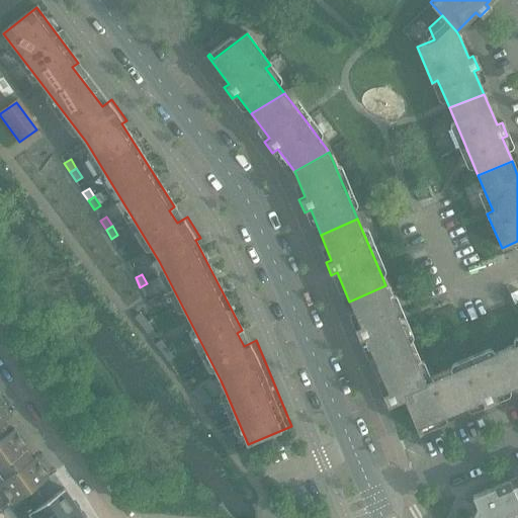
[(152,293),(147,283),(140,287),(145,296),(152,293)]
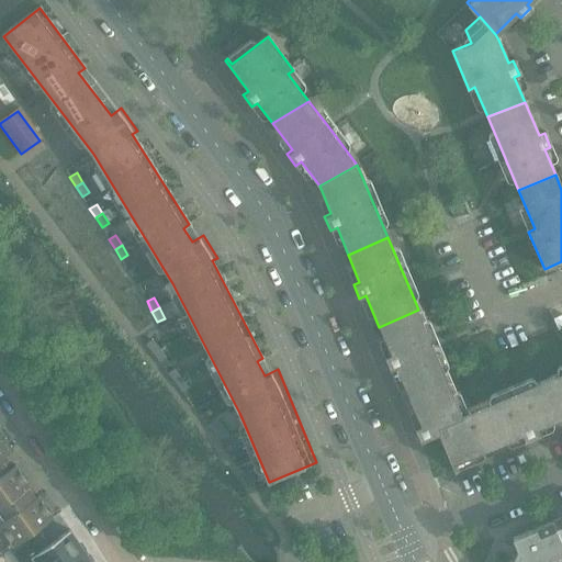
[(449,381),(434,345),(418,310),(379,327),(391,355),(384,357),(390,371),(396,368),(409,398),(449,381)]
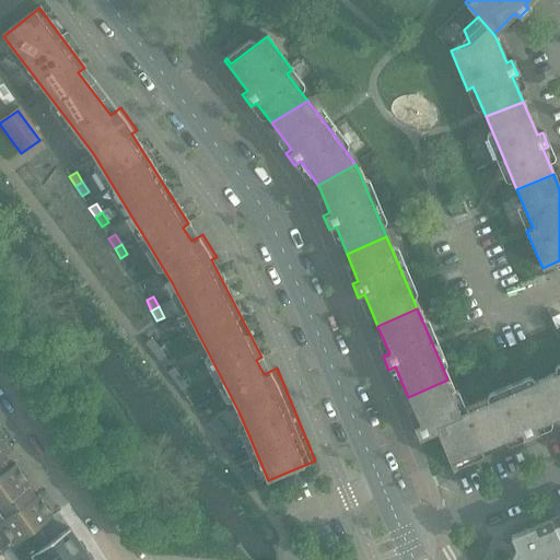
[(152,339),(146,343),(152,352),(159,348),(152,339)]
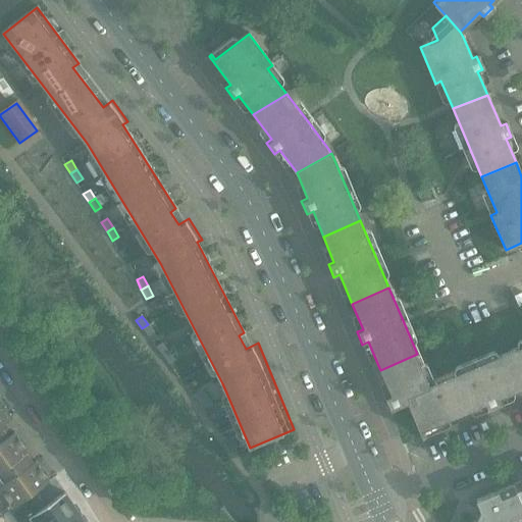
[(154,332),(148,324),(142,328),(148,337),(154,332)]
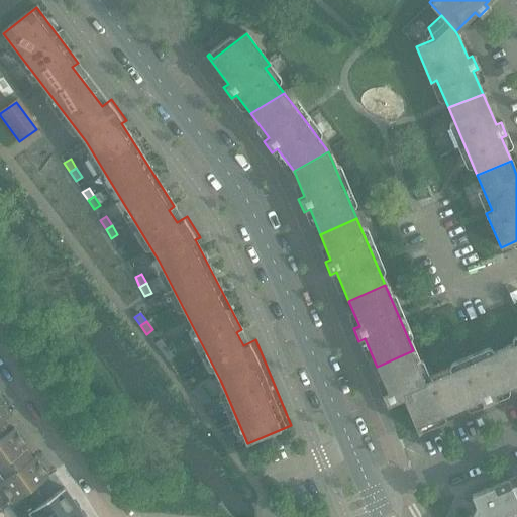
[(162,352),(168,348),(161,340),(154,344),(162,352)]
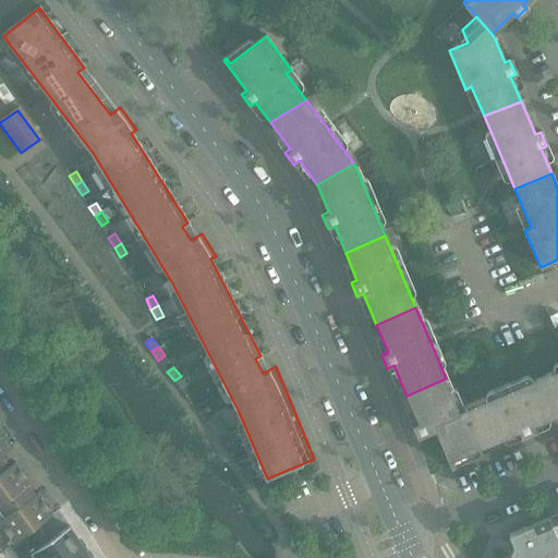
[(557,370),(543,376),(557,412),(557,370)]
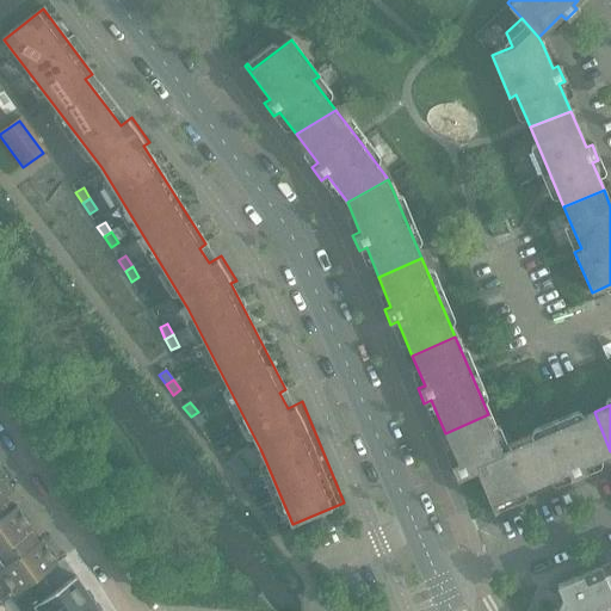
[(205,421),(198,412),(191,417),(198,426),(205,421)]
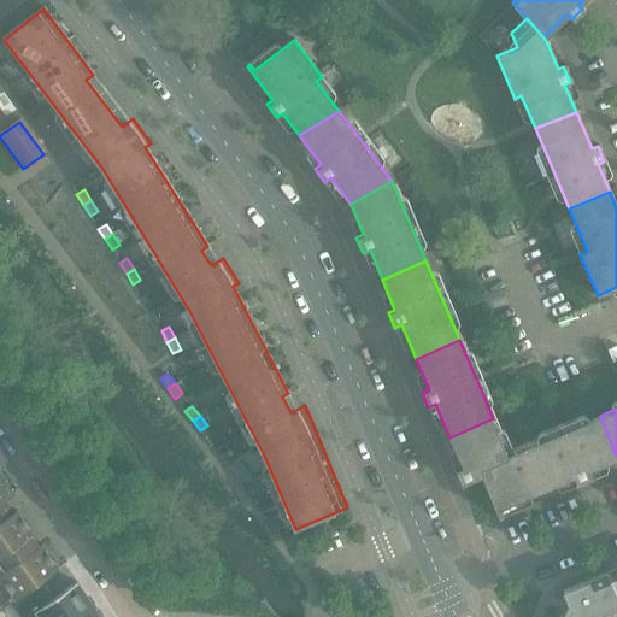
[(616,458),(616,456),(600,416),(526,448),(542,491),(573,477),(575,483),(591,477),(588,471),(616,458)]
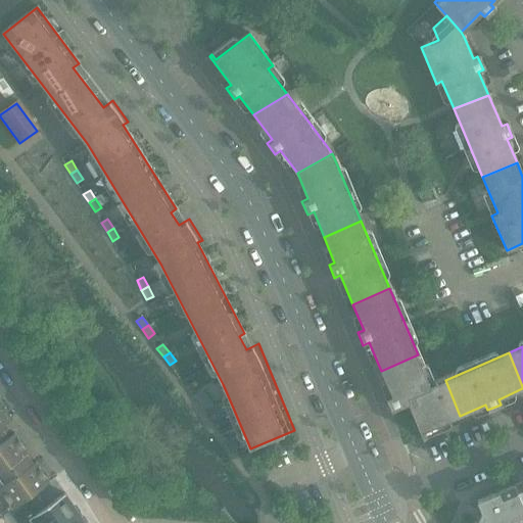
[(460,416),(445,380),(431,385),(418,354),(381,371),(391,395),(385,398),(391,412),(408,405),(422,437),(425,436),(423,431),(460,416)]
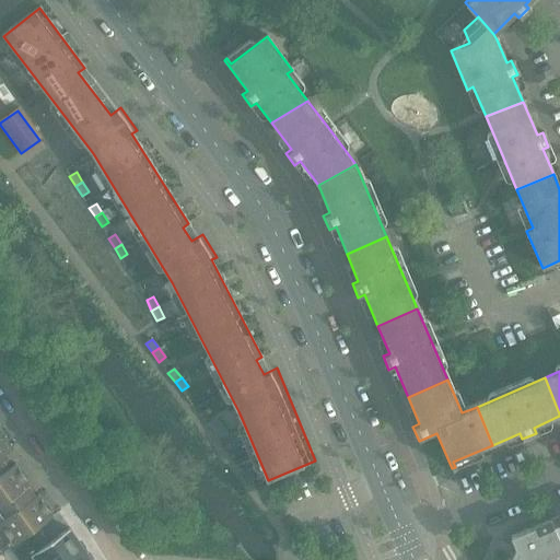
[(14,447),(0,427),(0,457),(6,454),(14,447)]
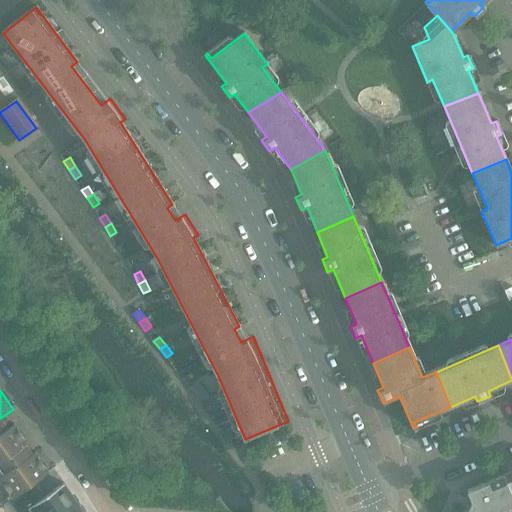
[(0,433),(12,425),(5,415),(0,418),(0,433)]
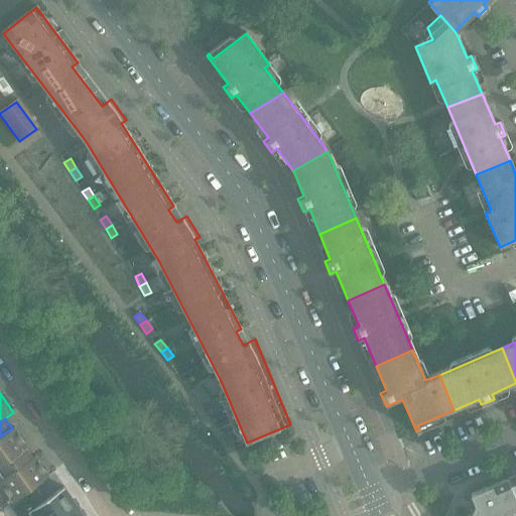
[(0,466),(27,446),(29,444),(16,425),(12,428),(0,436),(0,466)]
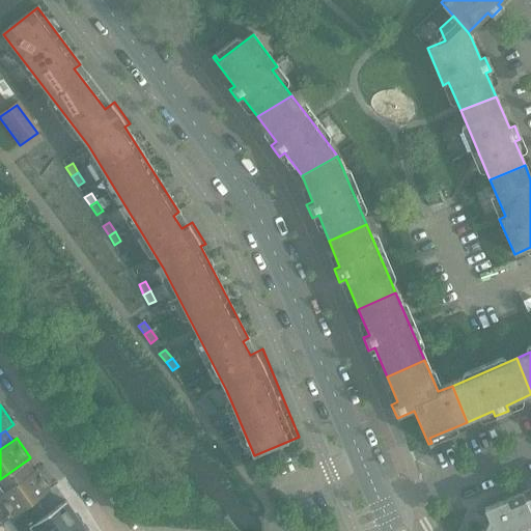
[(0,485),(4,492),(35,470),(28,459),(0,479),(0,485)]
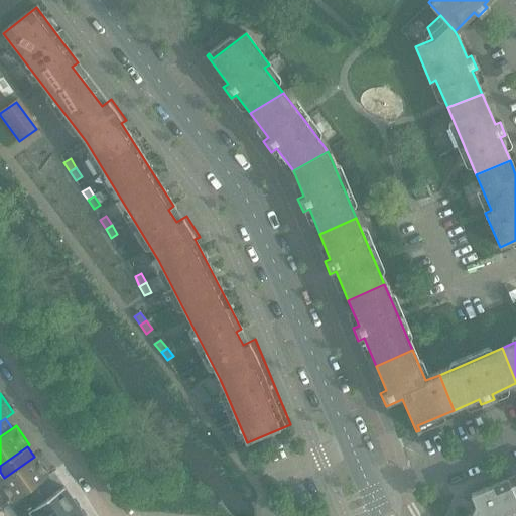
[(0,485),(12,502),(47,477),(50,475),(36,455),(34,457),(4,478),(0,480),(0,485)]
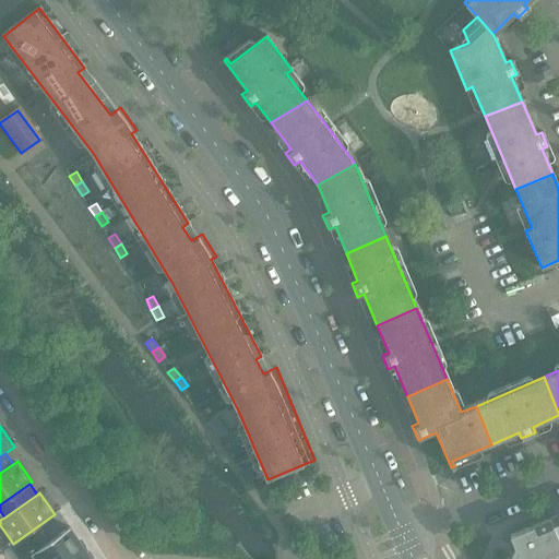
[(558,515),(548,521),(558,547),(558,515)]
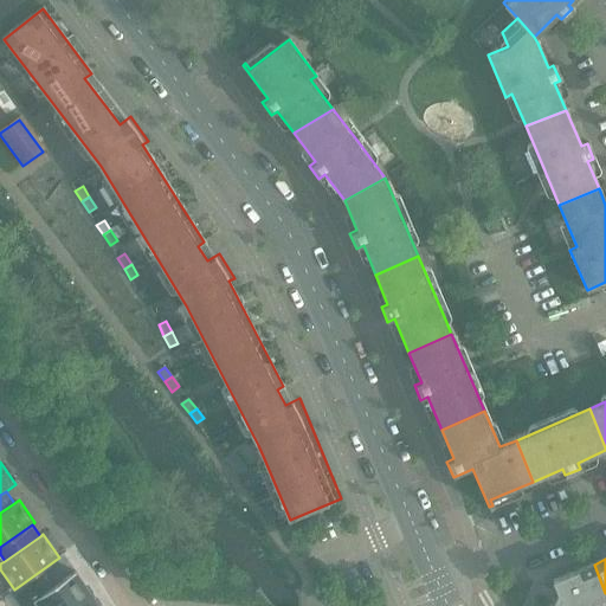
[(592,605),(591,603),(605,595),(605,593),(594,565),(553,582),(559,594),(555,604),(549,605),(592,605)]
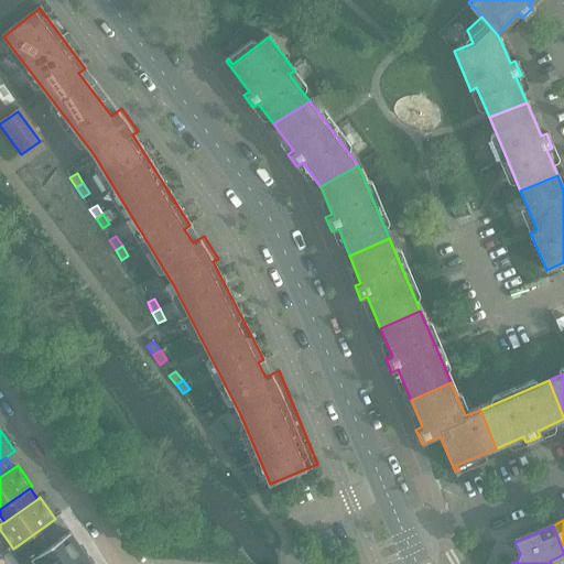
[(43,534),(23,549),(33,563),(73,563),(86,556),(85,554),(86,554),(71,531),(63,537),(51,545),(43,534)]
